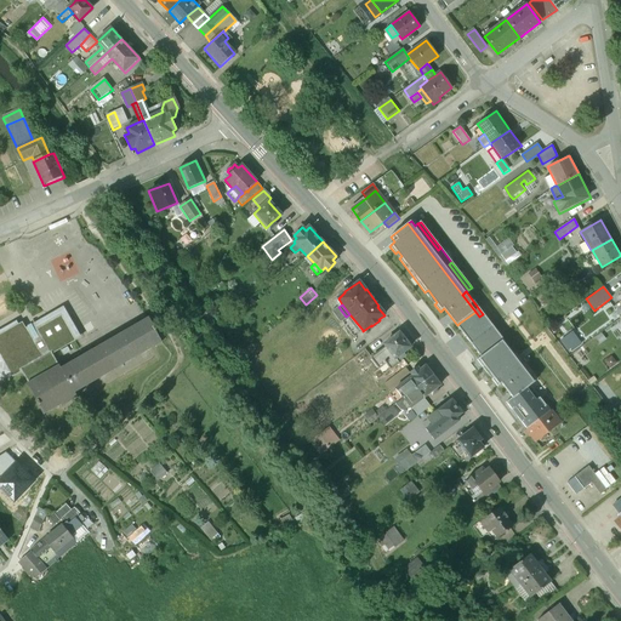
[(346,317),(339,307),(331,312),(339,322),(340,322),(346,317)]
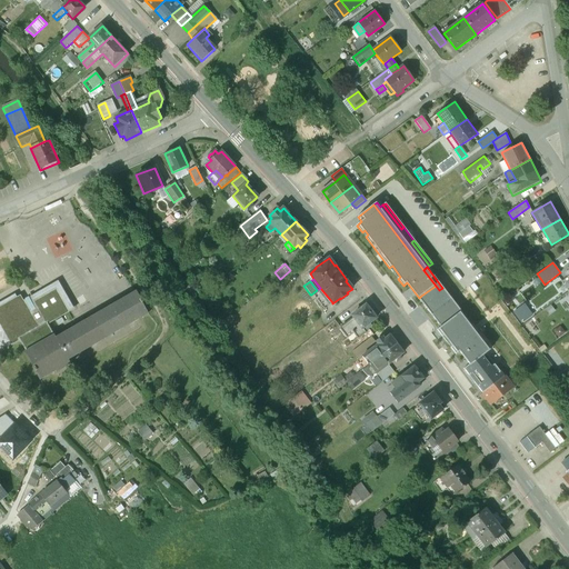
[(436,286),(421,296),(425,301),(422,303),(441,327),(458,315),(458,316),(462,312),(442,288),(439,290),(436,286)]
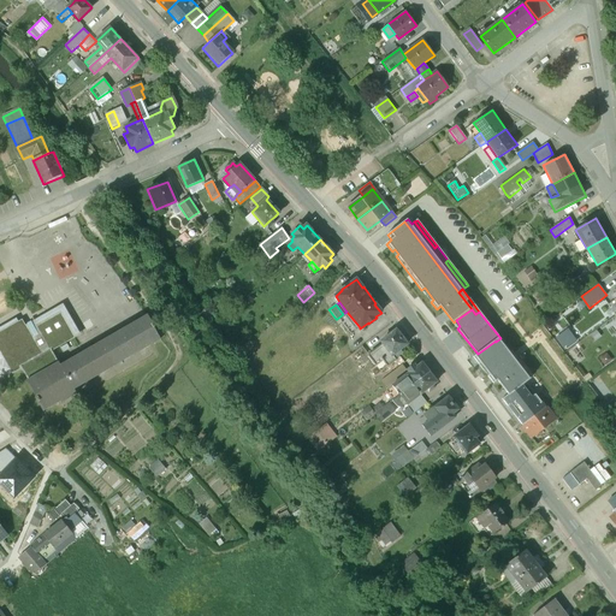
[(343,314),(337,319),(350,335),(360,327),(347,312),(343,314)]
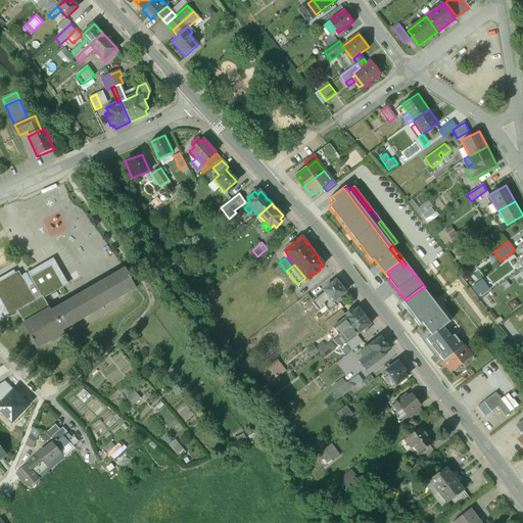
[(28,286),(18,272),(0,282),(0,299),(10,318),(18,314),(24,323),(22,323),(31,337),(31,338),(33,341),(37,349),(51,341),(52,342),(53,342),(52,341),(64,335),(65,335),(62,330),(79,321),(79,322),(80,321),(80,320),(96,311),(96,312),(97,311),(112,301),(113,301),(114,301),(113,300),(130,291),(131,292),(137,288),(131,279),(132,278),(126,268),(113,275),(103,282),(102,281),(101,281),(102,282),(86,291),(85,291),(85,292),(68,301),(68,300),(67,301),(51,312),(50,307),(49,307),(44,298),(63,287),(51,267),(31,278),(34,283),(28,286)]
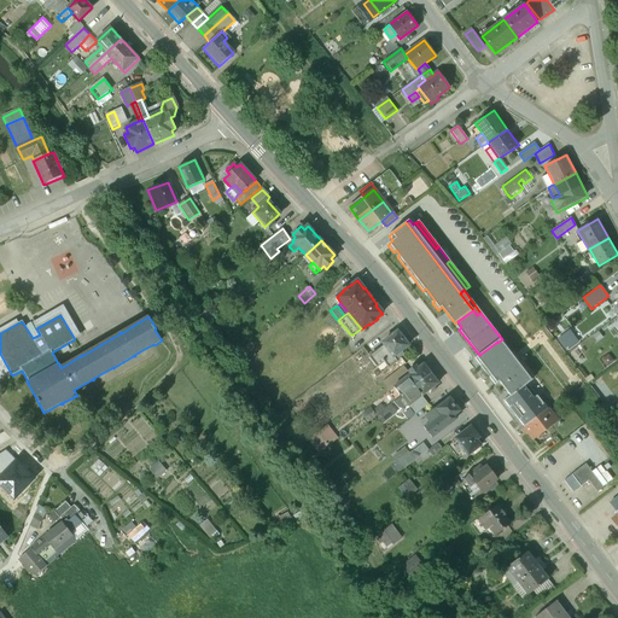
[(384,345),(368,357),(377,368),(384,362),(389,369),(397,362),(396,361),(402,355),(400,353),(409,345),(397,331),(382,343),(384,345)]
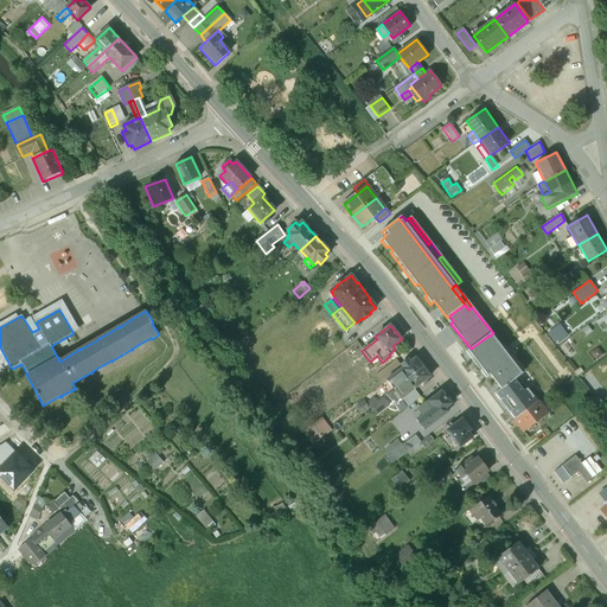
[(545,334),(556,349),(570,338),(560,325),(545,334)]
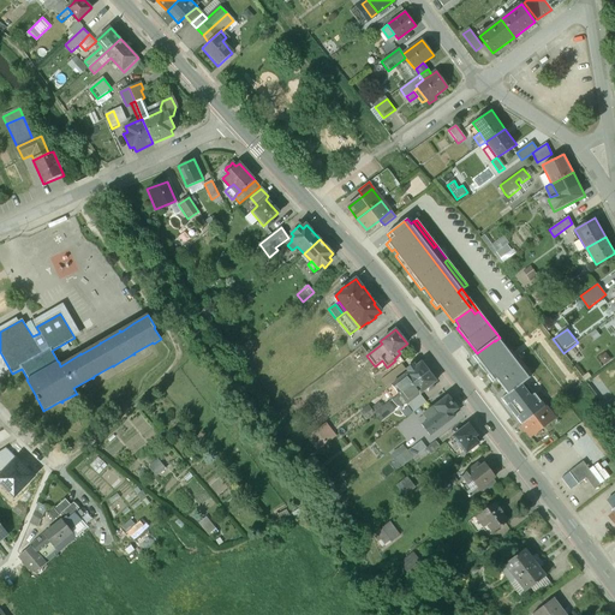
[(530,378),(500,338),(495,341),(515,366),(509,370),(531,398),(535,394),(525,382),(530,378)]
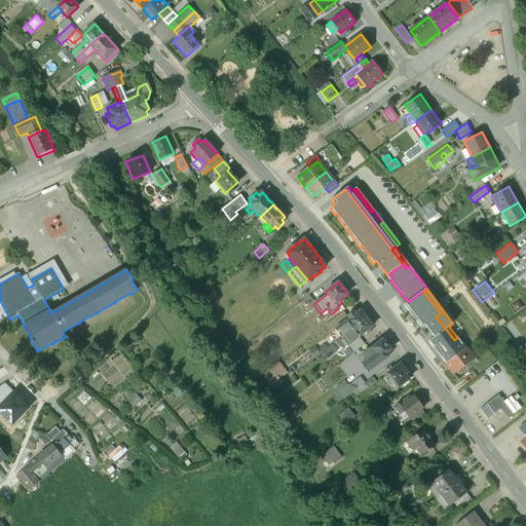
[(408,302),(406,304),(423,327),(425,325),(434,337),(445,329),(436,316),(441,313),(423,292),(423,291),(408,302)]
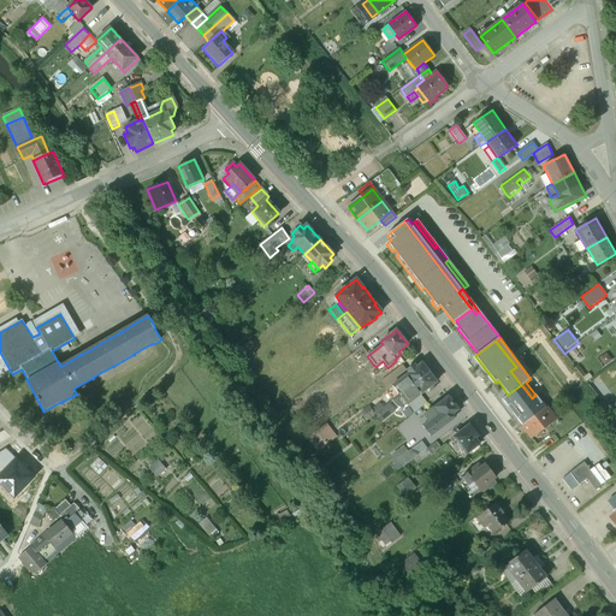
[(475,356),(473,357),(493,384),(496,383),(475,356)]
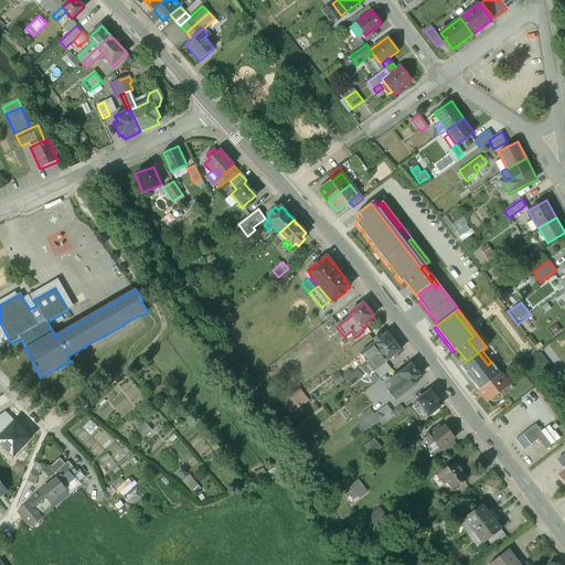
[(387,333),(382,337),(381,334),(373,340),(375,342),(366,349),(360,354),(361,354),(368,363),(394,342),(387,333)]
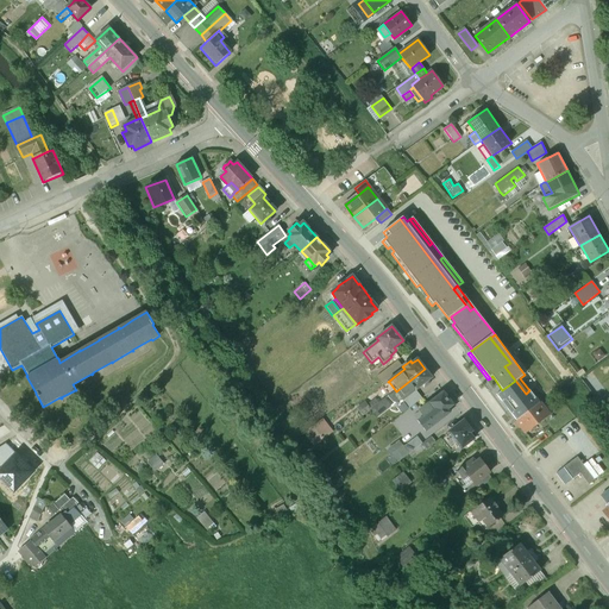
[(389,368),(377,377),(384,385),(389,382),(388,382),(395,376),(389,368)]
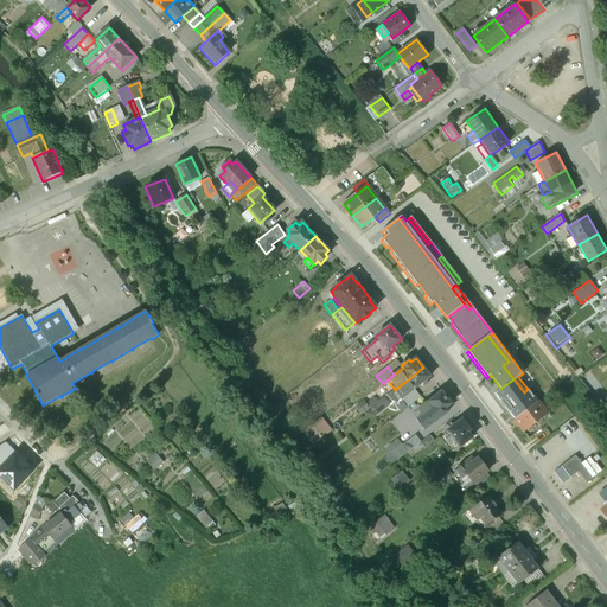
[(423,368),(395,390),(401,400),(411,391),(421,384),(422,387),(426,384),(425,382),(430,377),(423,368)]
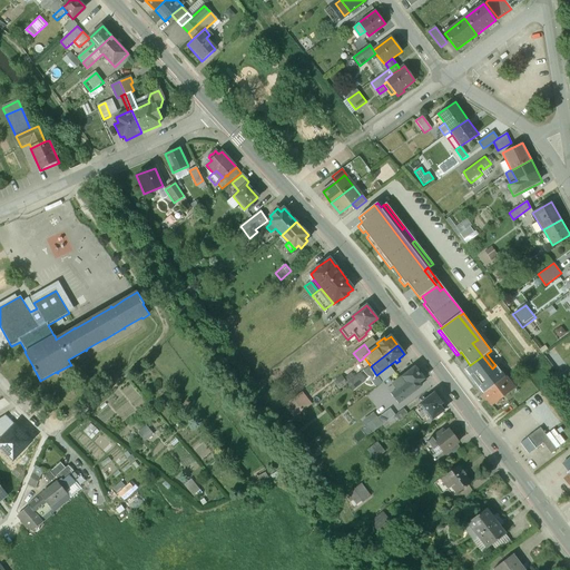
[(470,365),(464,370),(483,394),(505,377),(495,365),(492,369),(482,356),(470,365)]
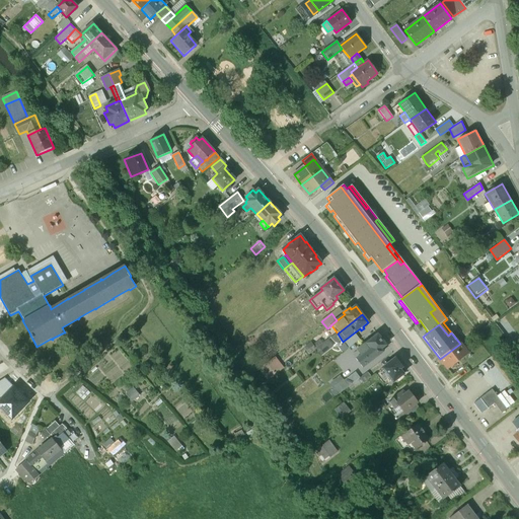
[(338,334),(331,325),(327,328),(326,329),(332,338),(338,334)]
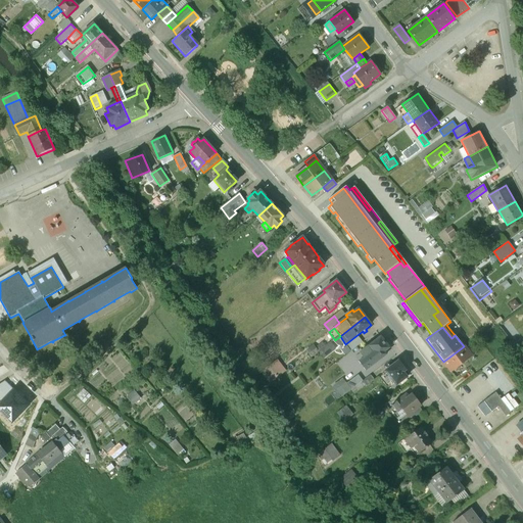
[(361,344),(354,337),(345,344),(351,351),(361,344)]
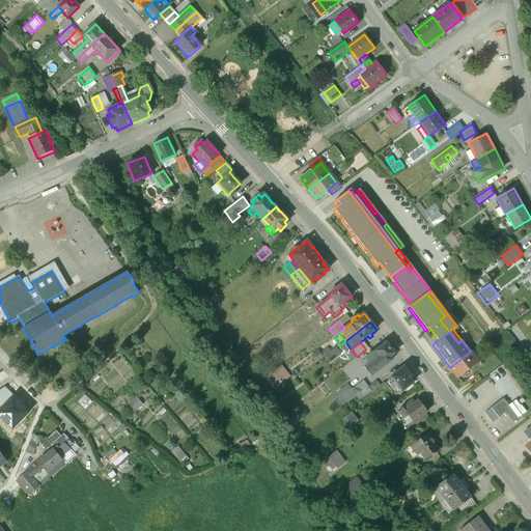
[(386,342),(366,358),(369,363),(364,367),(370,376),(392,360),(390,358),(395,354),(386,342)]
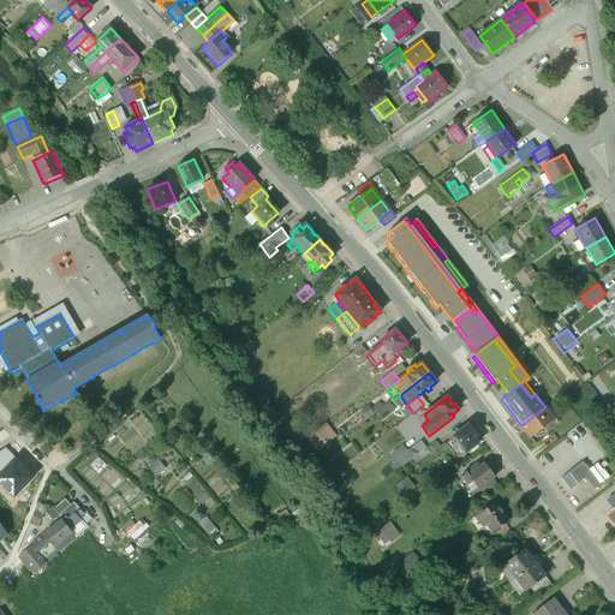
[(389,404),(375,415),(381,422),(395,411),(389,404)]
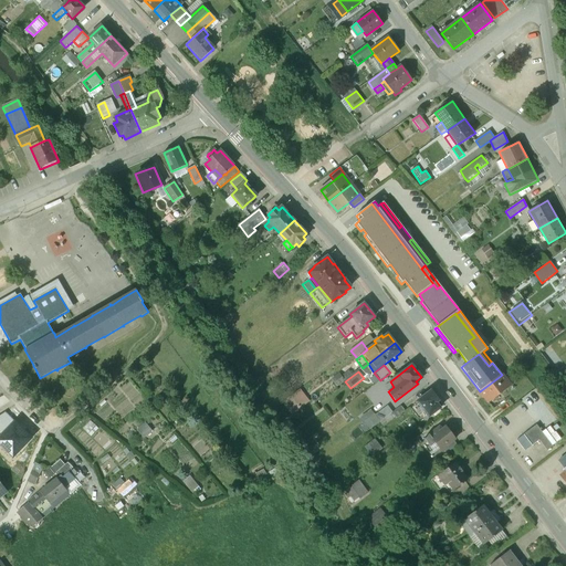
[(502,375),(480,391),(488,402),(510,386),(502,375)]
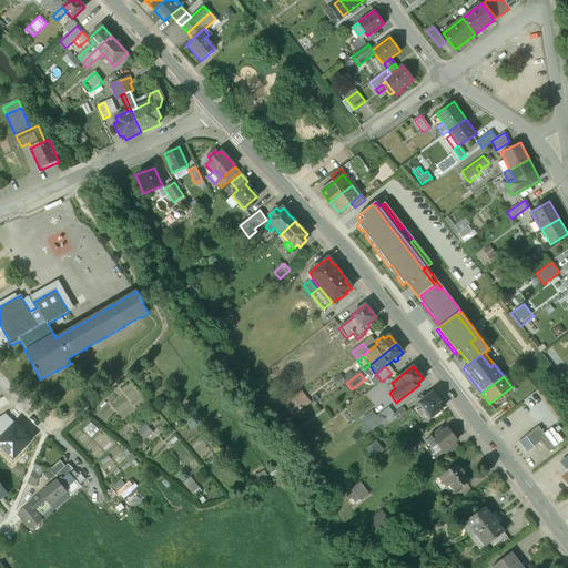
[(444,405),(433,392),(417,404),(429,419),(442,411),(439,408),(444,405)]
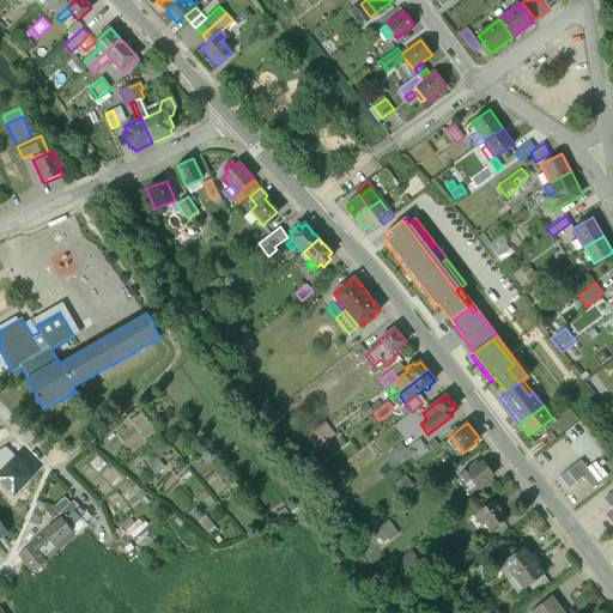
[(319,426),(305,437),(315,448),(328,438),(319,426)]
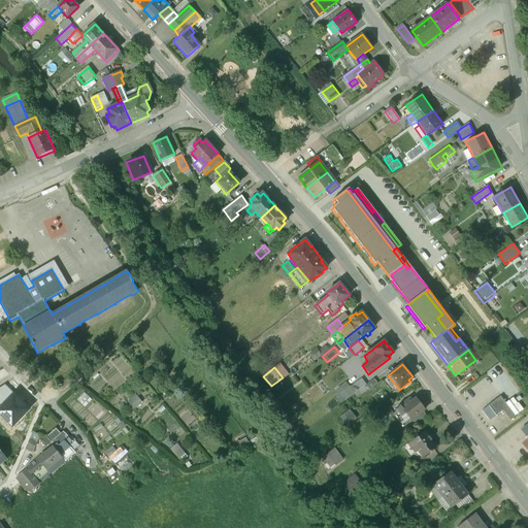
[(360,380),(350,388),(355,393),(365,386),(360,380)]
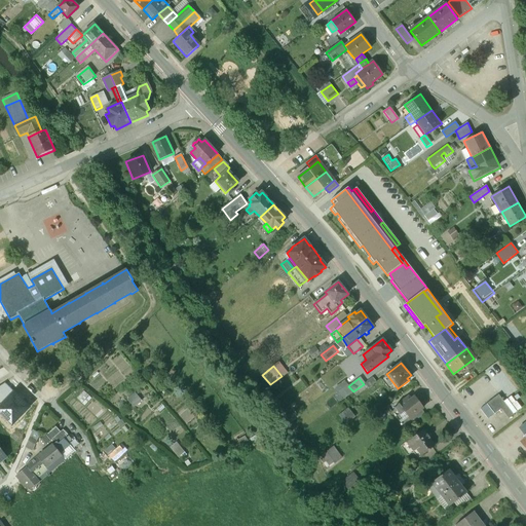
[(373,378),(364,384),(367,389),(376,382),(373,378)]
